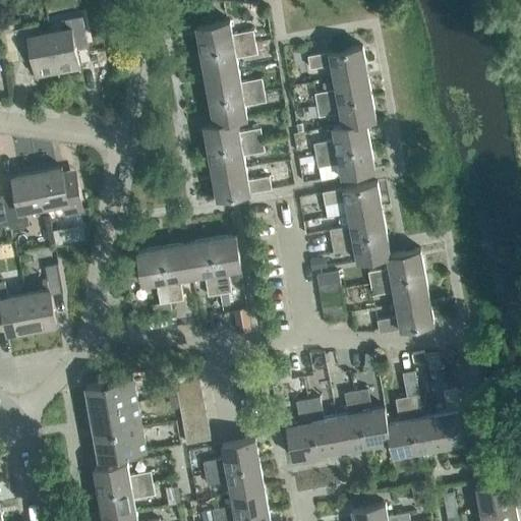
[(74,41),(87,39),(82,14),(61,18),(63,26),(50,30),(58,69),(79,65),(74,41)]
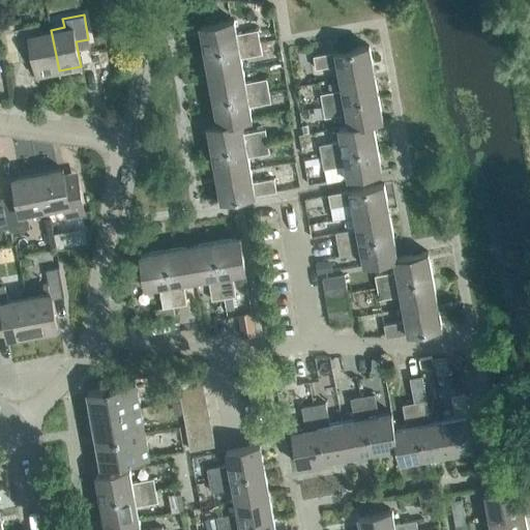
[(199,25),(204,50),(260,39),(258,29),(236,32),(234,19),(199,25)]
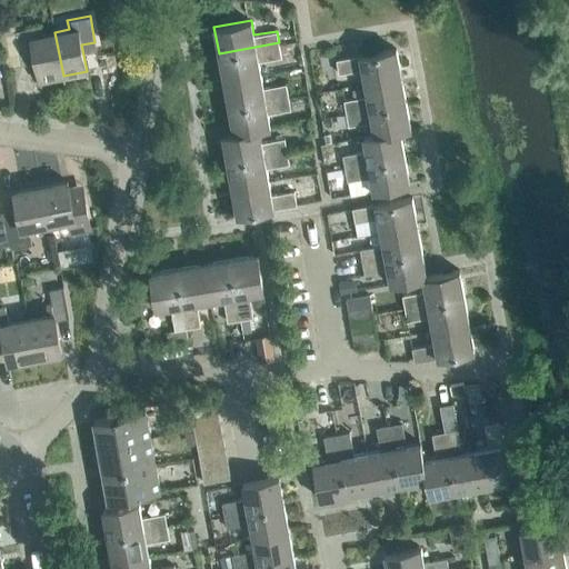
[(63,76),(55,32),(40,36),(39,26),(16,30),(21,57),(35,55),(39,80),(63,76)]
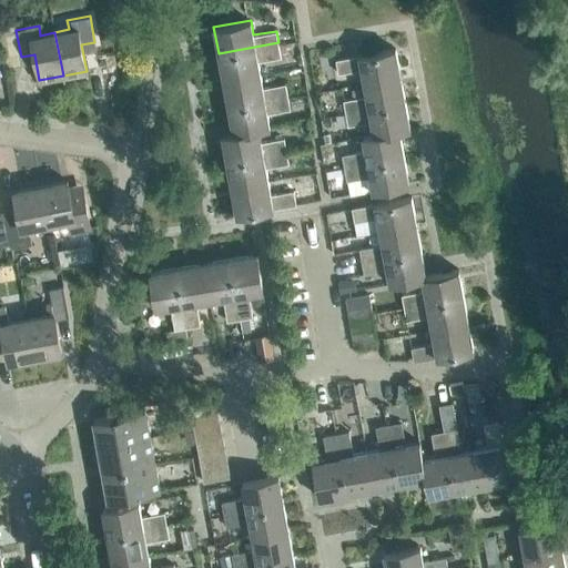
[(281,57),(279,42),(219,53),(223,80),(260,73),(257,60),(281,57)]
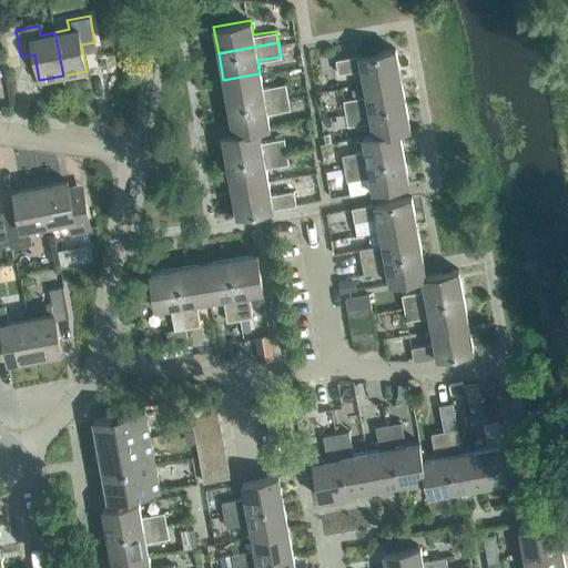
[(361,69),(364,81),(401,74),(395,48),(336,59),(338,73),(361,69)]
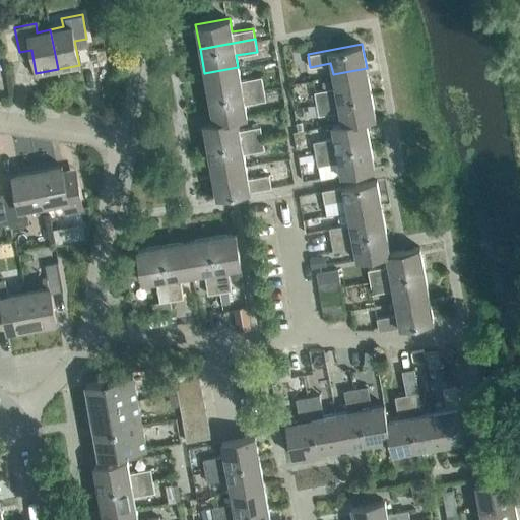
[(120,49),(112,51),(114,62),(122,61),(120,49)]
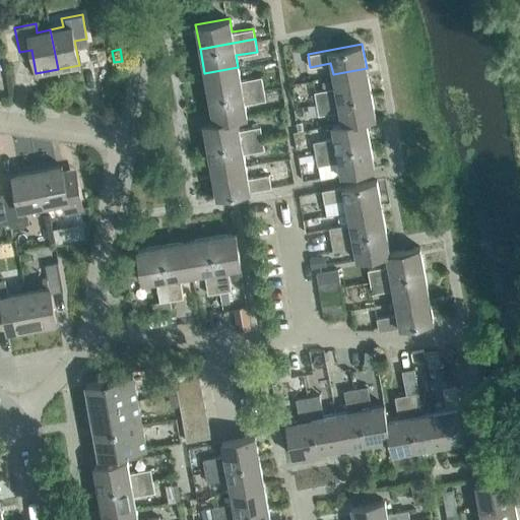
[(241,80),(238,67),(204,73),(209,98),(263,87),(261,76),(241,80)]
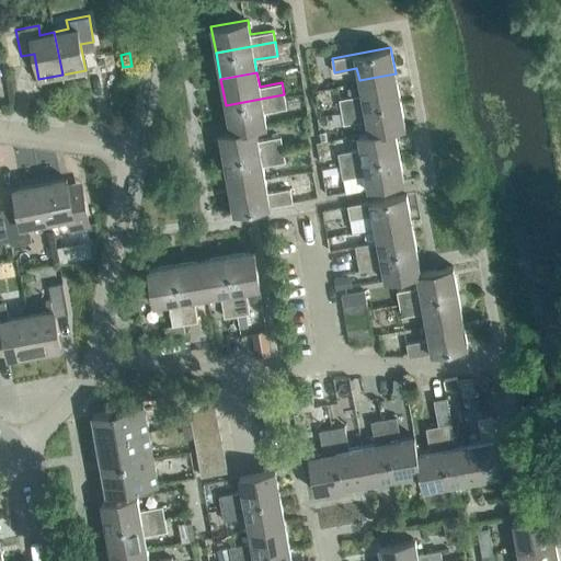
[(400,100),(396,73),(359,80),(362,94),(339,99),(341,111),(400,100)]
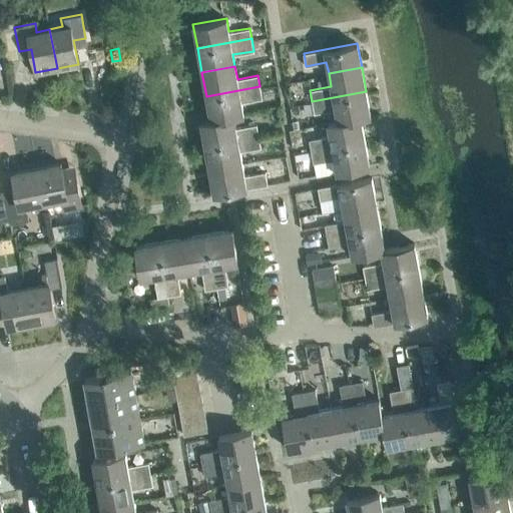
[(262,98),(260,86),(206,96),(210,119),(210,120),(233,116),(243,115),(241,102),(262,98)]
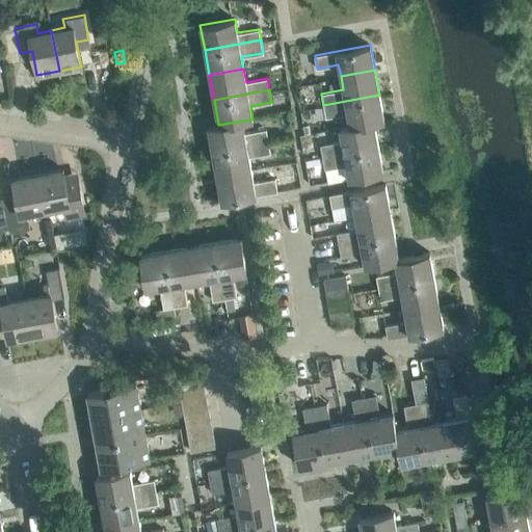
[(384,121),(379,95),(323,105),(326,117),(347,113),(349,125),(349,126),(374,122),(374,123),(384,121)]
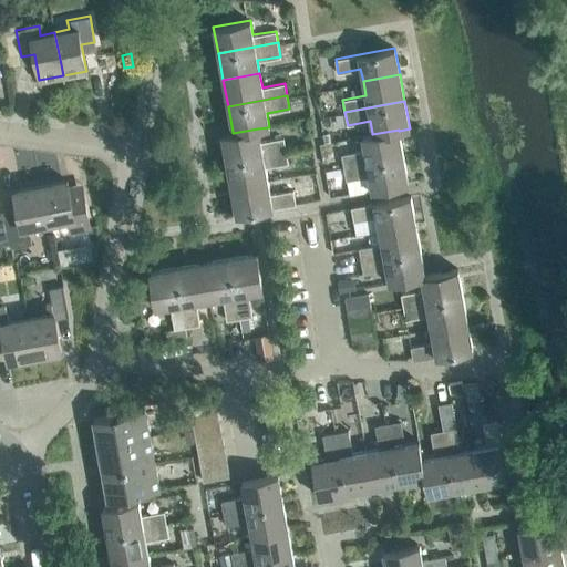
[(260,142),(258,129),(233,133),(233,132),(222,133),(226,162),(286,151),(284,137),(260,142)]
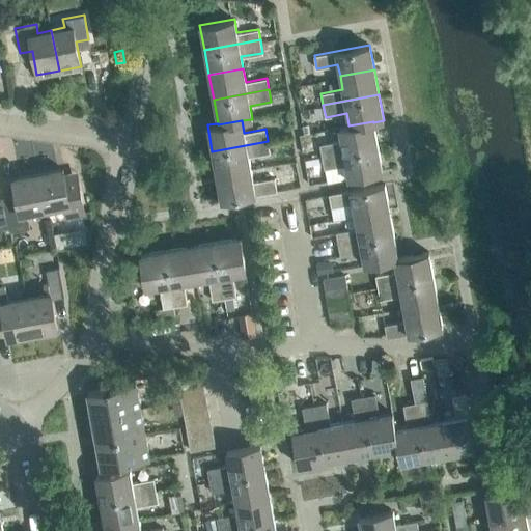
[(378,146),(373,122),(373,121),(348,126),(348,124),(338,127),(341,140),(319,144),(322,157),(378,146)]
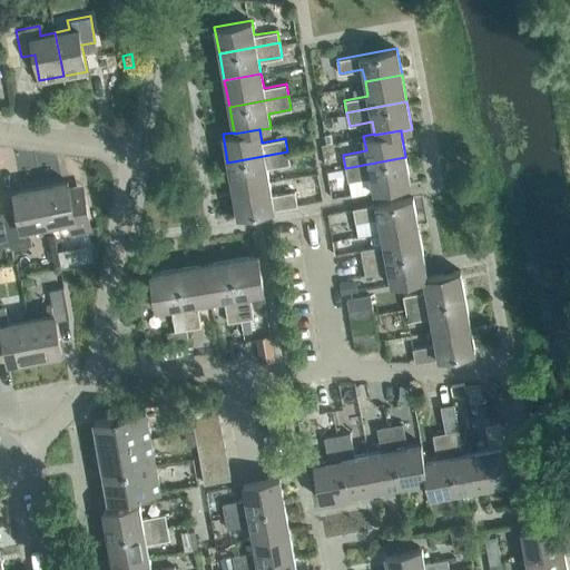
[(290,164),(287,151),(227,163),(233,188),(269,183),(266,168),(290,164)]
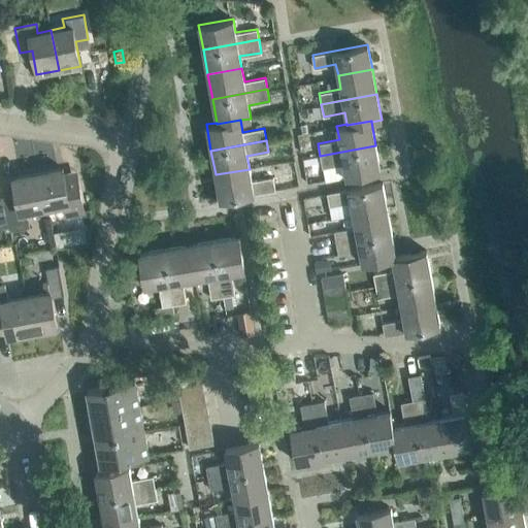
[(381,170),(375,145),(320,156),(322,167),(343,163),(345,176),(381,170)]
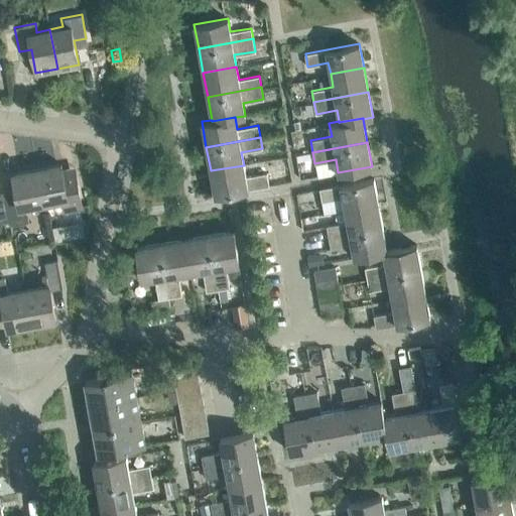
[(60,163),(36,168),(43,203),(68,199),(70,209),(82,207),(77,178),(65,180),(60,163)]
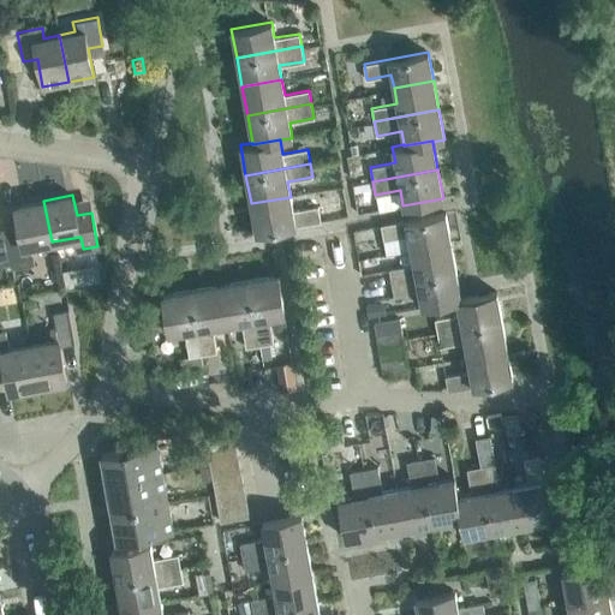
[(293,210),(291,197),(251,203),(256,232),(321,221),(317,206),(293,210)]
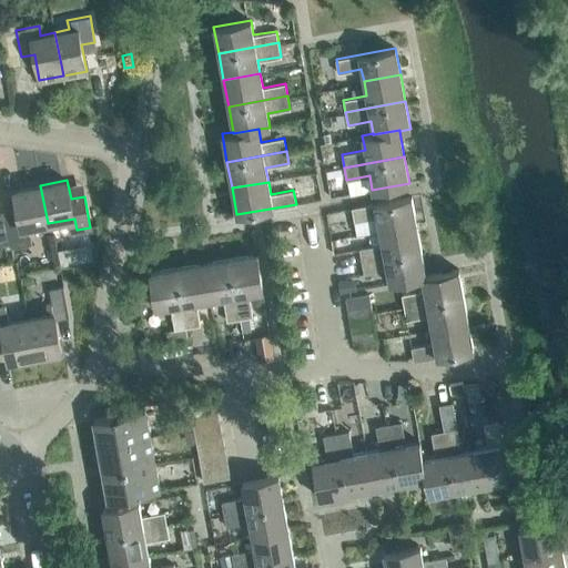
[(48,223),(40,185),(13,191),(18,210),(4,212),(10,243),(24,240),(22,229),(48,223)]
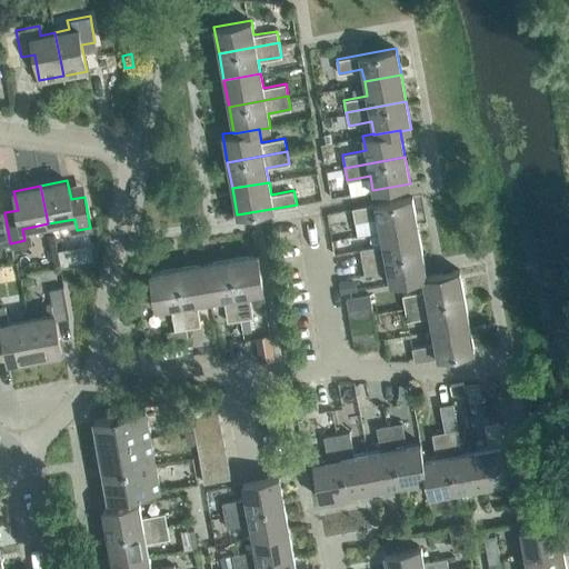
[(378,218),(380,231),(417,223),(412,197),(352,208),(355,221),(378,218)]
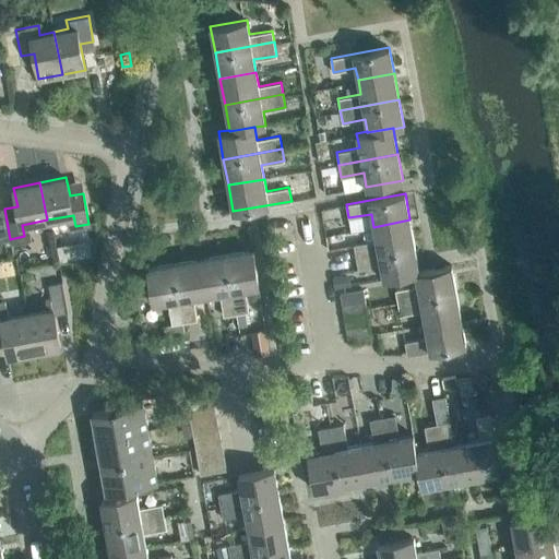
[(0,240),(10,239),(4,209),(0,209),(0,240)]
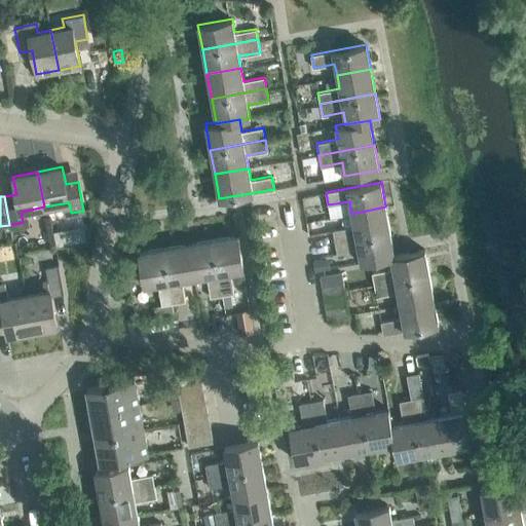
[(390,232),(385,207),(351,214),(353,226),(333,230),(335,242),(390,232)]
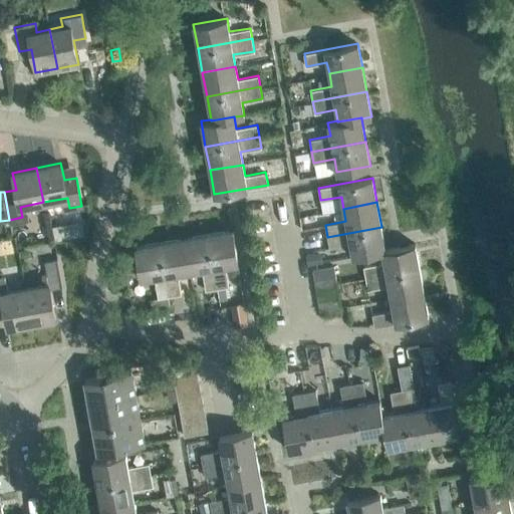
[(88,219),(88,211),(76,212),(77,220),(88,219)]
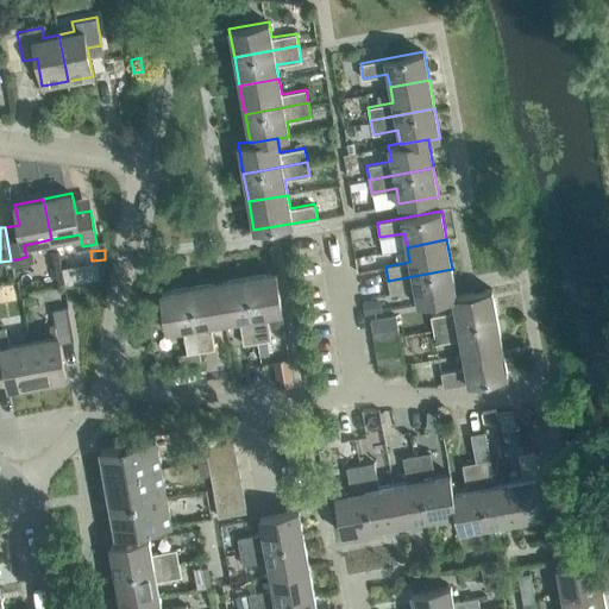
[(96,263),(81,267),(83,281),(100,277),(96,263)]
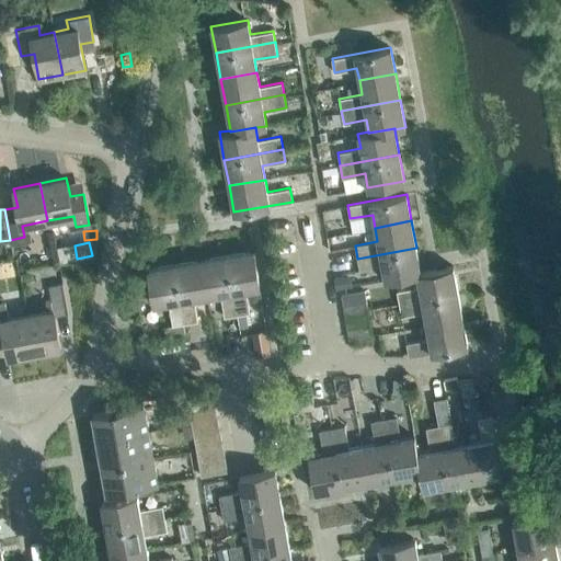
[(421,272),(416,248),(357,259),(359,271),(381,266),(385,281),(418,275),(416,272),(421,272)]
